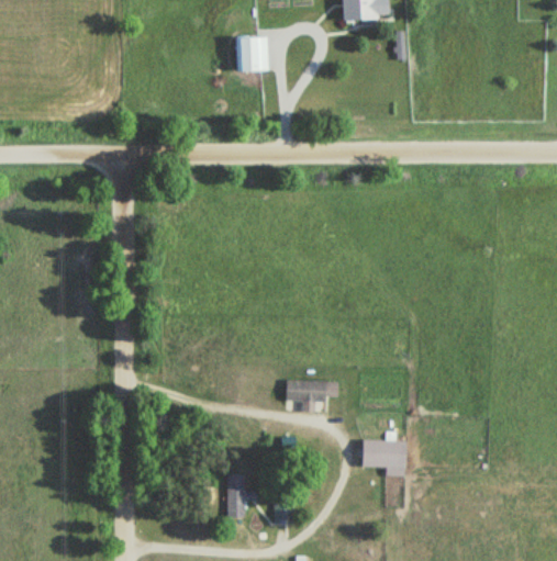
[(392,0),(342,0),(343,21),(393,18),(392,0)]
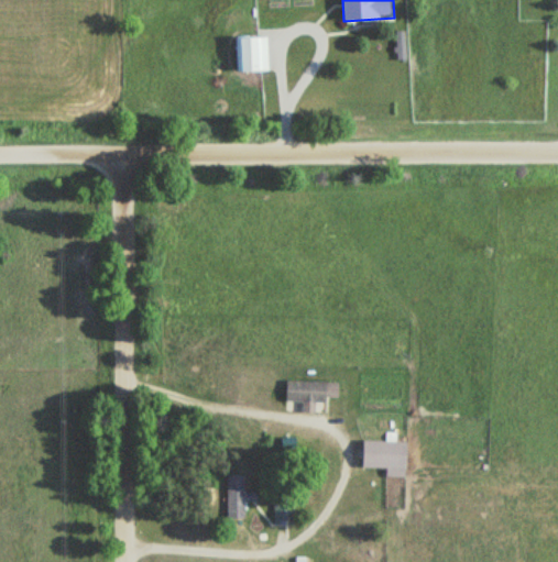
[(398,34),(398,59),(409,59),(409,34),(398,34)]
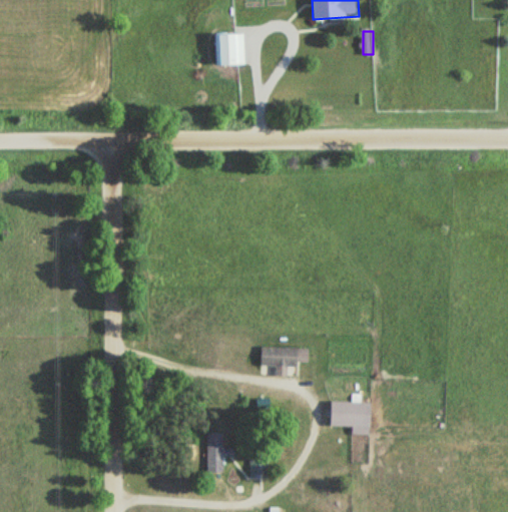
[(247,34),(215,34),(215,65),(247,65),(247,34)]
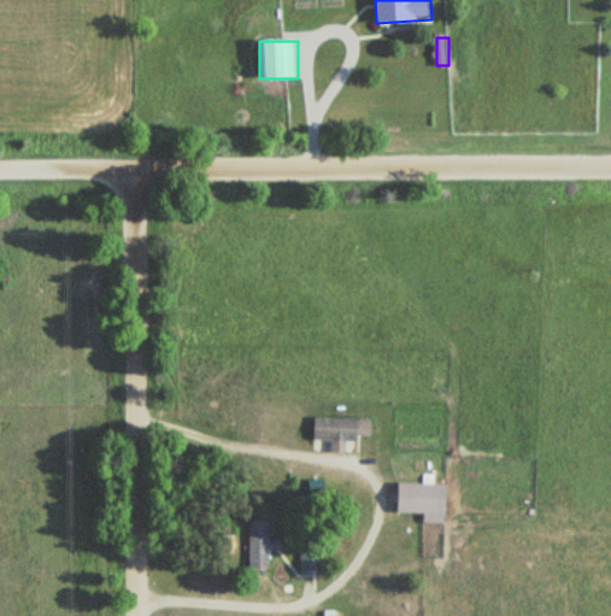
[(315,447),(362,449),(362,436),(375,436),(375,421),(315,418),(315,447)]
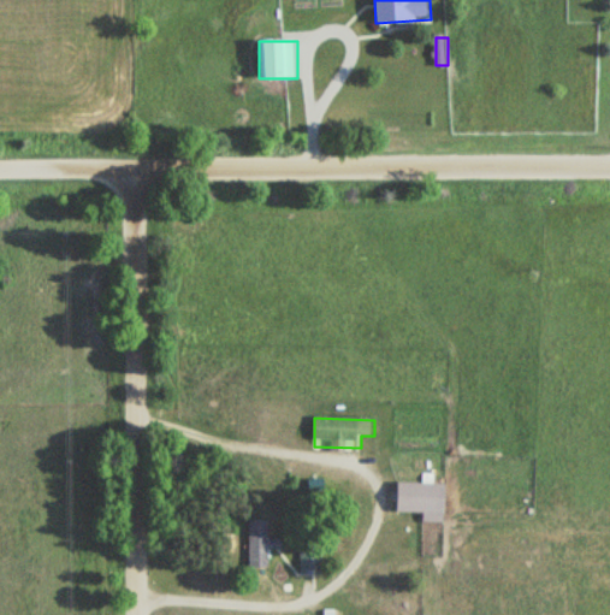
[(397,513),(450,514),(451,485),(397,484),(397,513)]
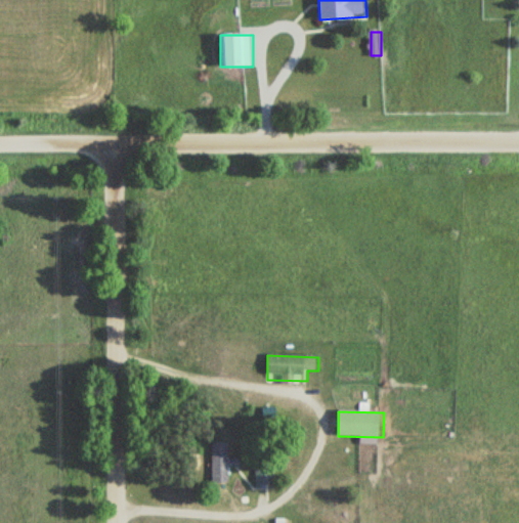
[(231,484),(231,464),(232,464),(232,447),(214,447),(213,484),(231,484)]
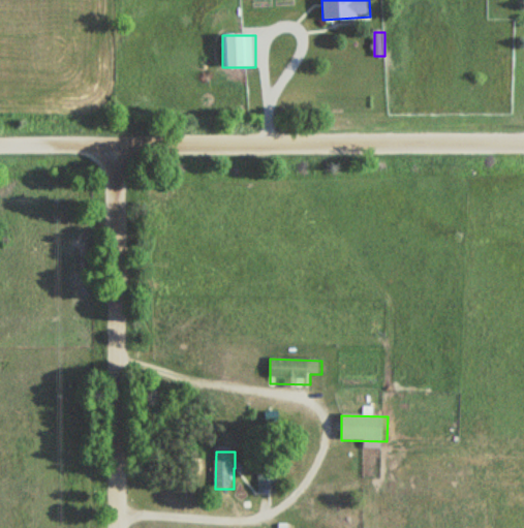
[(260,475),(260,493),(281,493),(281,475),(260,475)]
